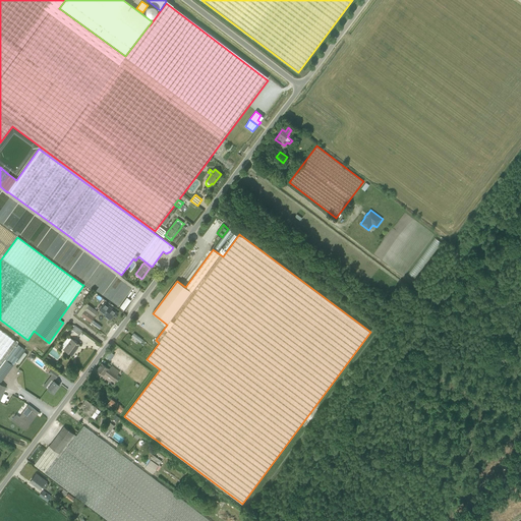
[(126,298),(119,307),(123,310),(130,300),(126,298)]
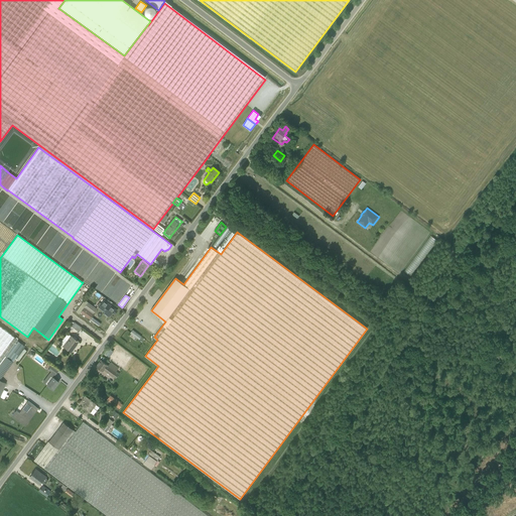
[(80,312),(99,327),(101,324),(91,316),(97,308),(84,299),(76,312),(79,314),(80,312)]
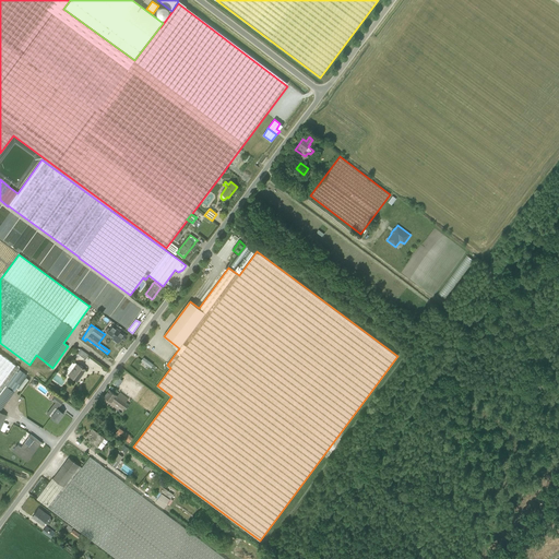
[(106,332),(107,332),(107,333),(114,337),(119,342),(121,339),(123,341),(127,336),(123,334),(113,325),(109,329),(108,329),(107,328),(106,331),(106,332)]
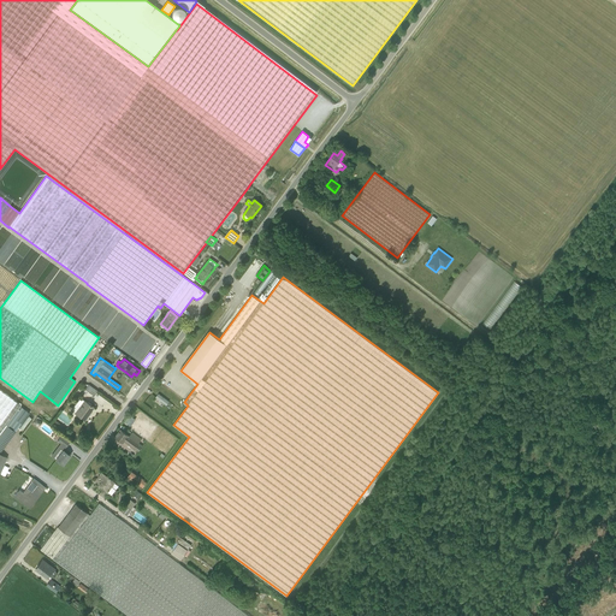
[(98,391),(89,385),(86,390),(94,396),(98,391)]
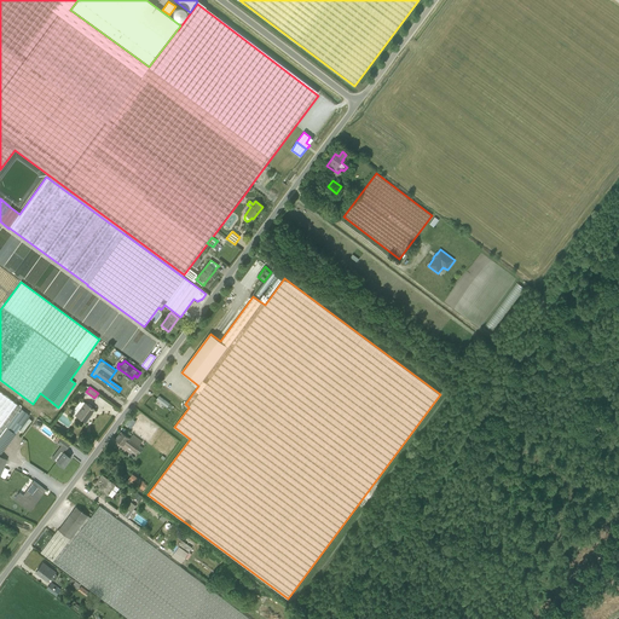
[(6,427),(19,409),(21,406),(0,391),(0,437),(6,428),(6,427)]
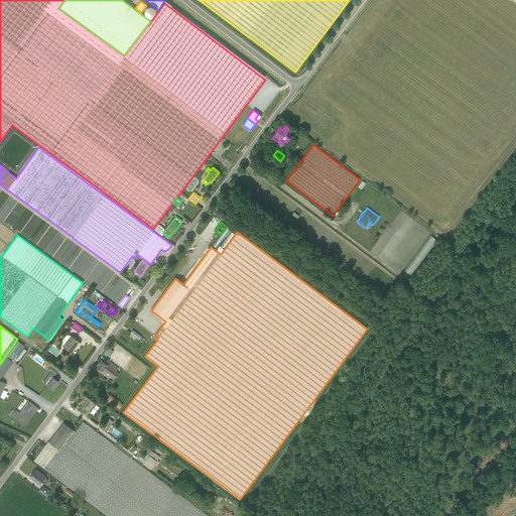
[(141,337),(133,330),(130,333),(139,340),(141,337)]
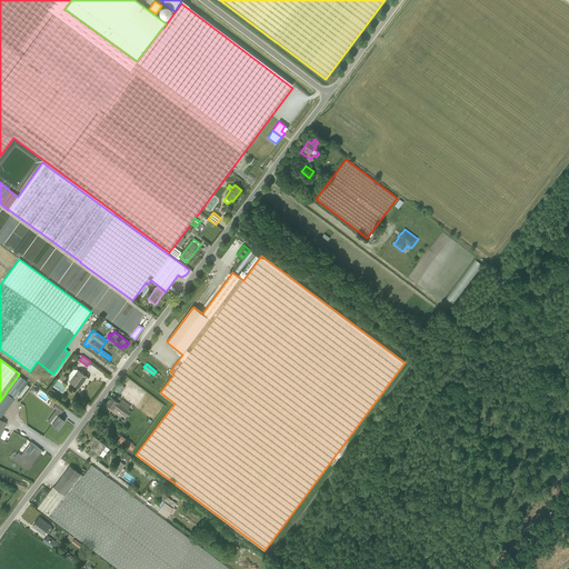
[(85,382),(82,381),(87,377),(75,368),(70,373),(73,376),(69,381),(79,389),(85,382)]
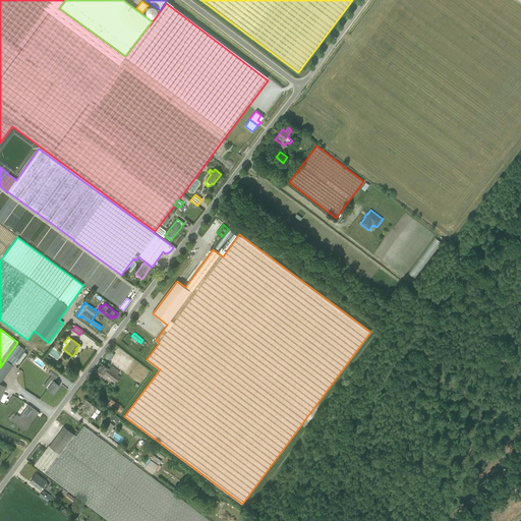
[(0,382),(0,383),(24,349),(16,344),(5,359),(5,360),(0,367),(0,382)]
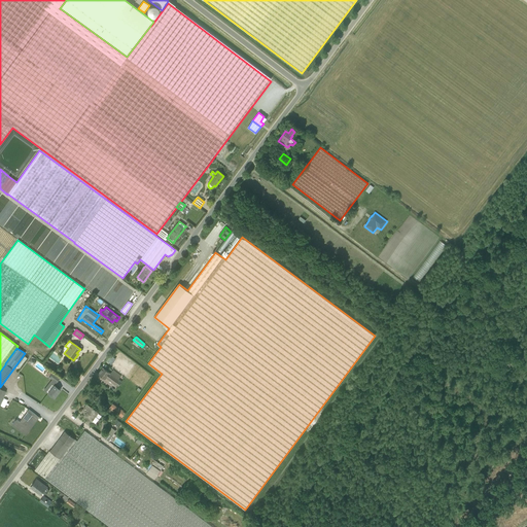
[(99,374),(101,376),(105,379),(106,378),(115,384),(121,377),(113,371),(110,374),(103,367),(99,374)]
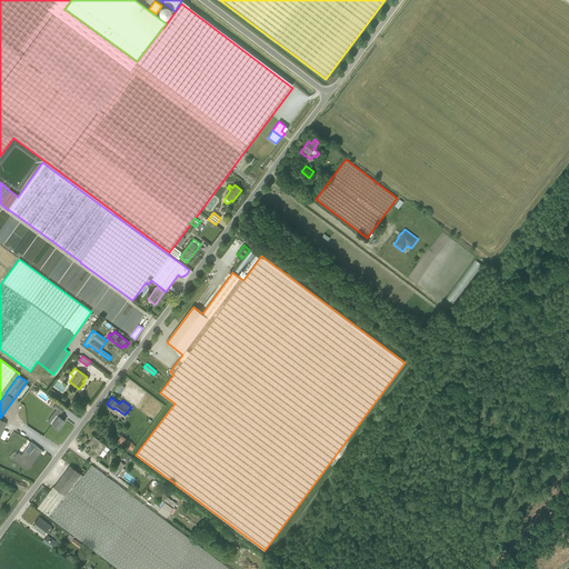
[(61,413),(63,409),(52,401),(50,405),(61,413)]
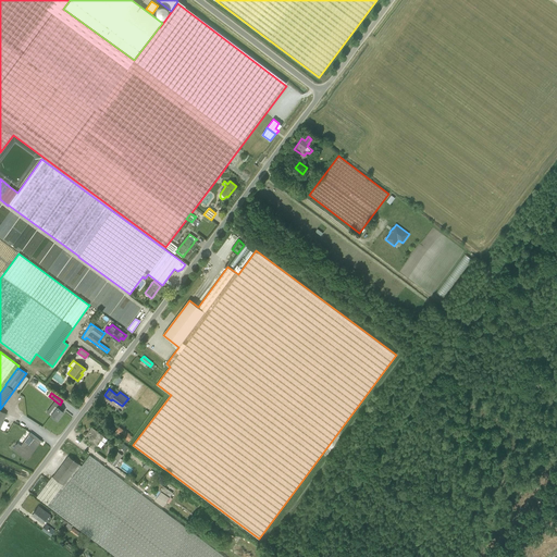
[(46,412),(57,421),(63,412),(57,407),(53,412),(49,409),(46,412)]
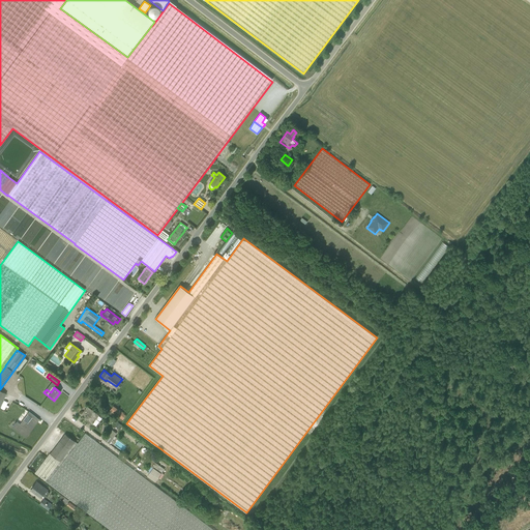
[(92,423),(95,425),(99,421),(96,418),(99,415),(87,407),(84,412),(88,415),(85,418),(92,423)]
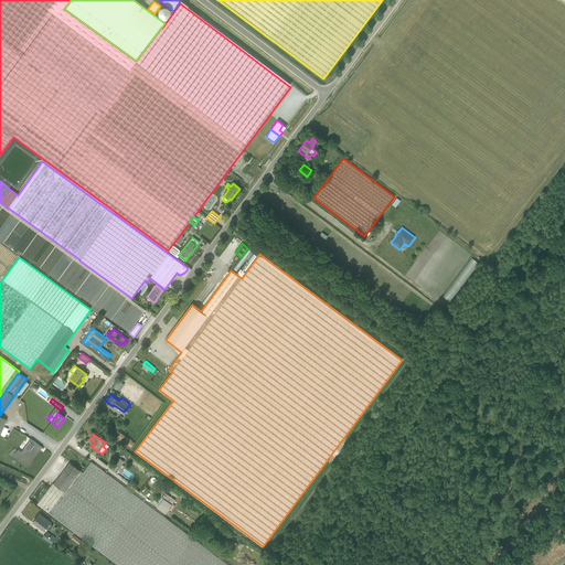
[(123,441),(128,445),(131,440),(131,439),(126,436),(123,441)]
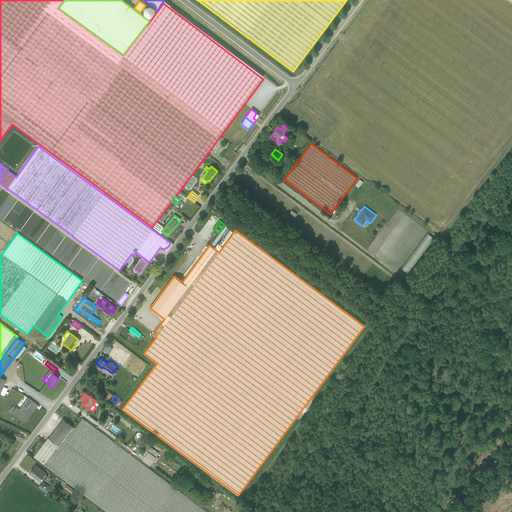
[(30,416),(38,405),(28,398),(26,400),(29,402),(23,411),(21,413),(15,408),(11,413),(24,423),(30,416)]
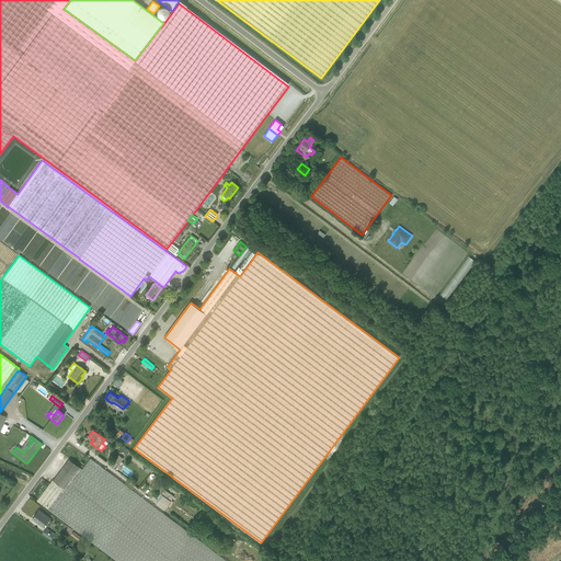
[(37,501),(48,510),(116,560),(227,560),(90,458),(82,469),(69,459),(54,480),(53,480),(37,501)]
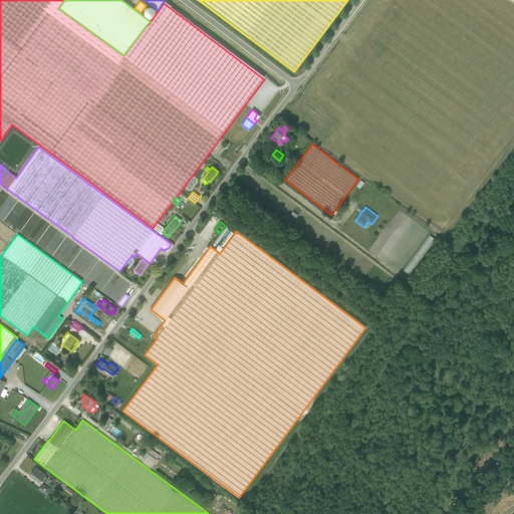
[(103,421),(100,426),(106,431),(109,426),(105,423),(103,421)]
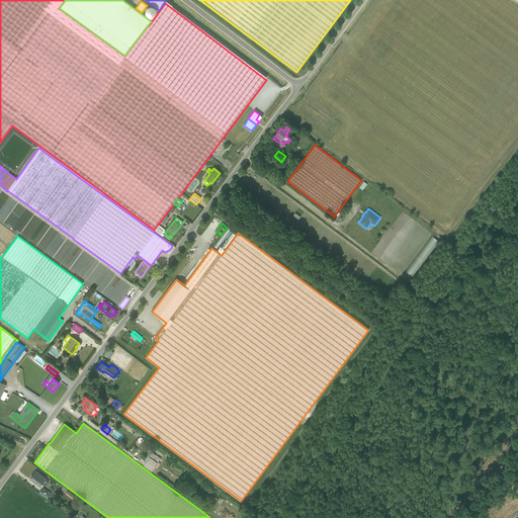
[(158,462),(161,458),(150,451),(154,446),(151,444),(145,453),(158,462)]
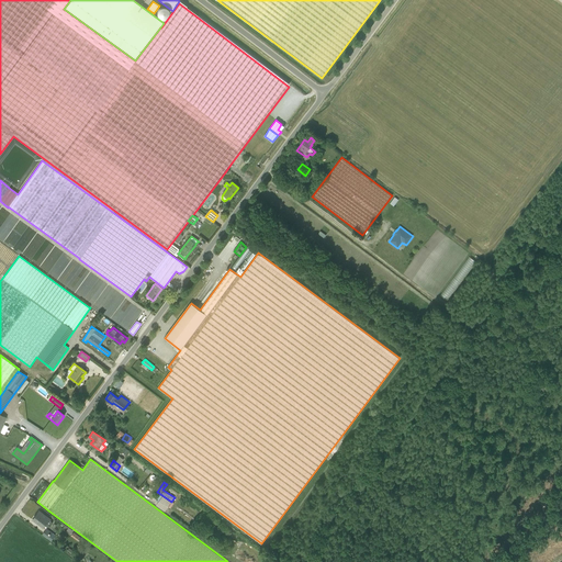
[(33,519),(46,529),(47,527),(48,528),(52,523),(48,520),(49,519),(40,512),(33,519)]
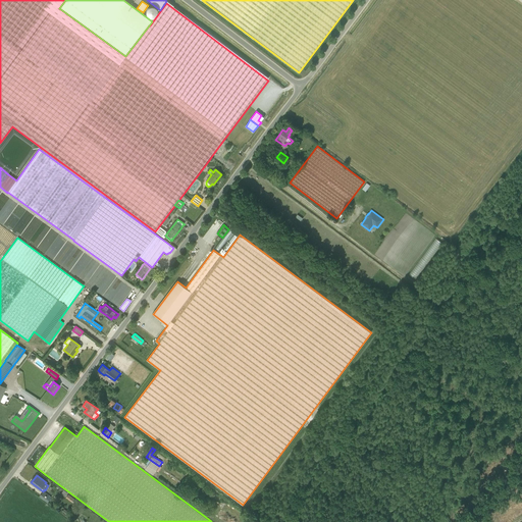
[(51,498),(49,496),(44,491),(40,496),(46,501),(48,502),(51,498)]
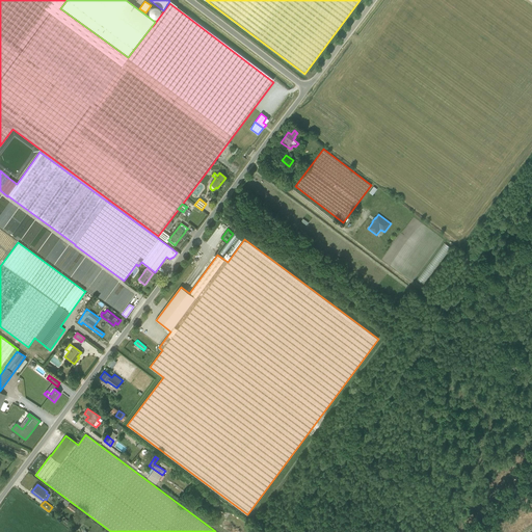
[(77,510),(77,509),(70,504),(68,507),(75,512),(77,513),(78,511),(77,510)]
